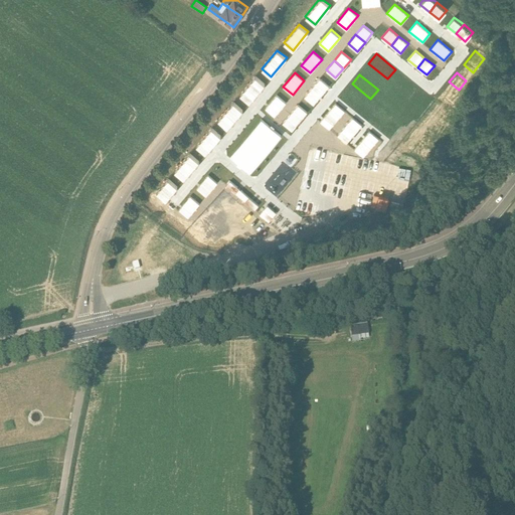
[(395,86),(413,101),(421,92),(402,75),(395,86)]
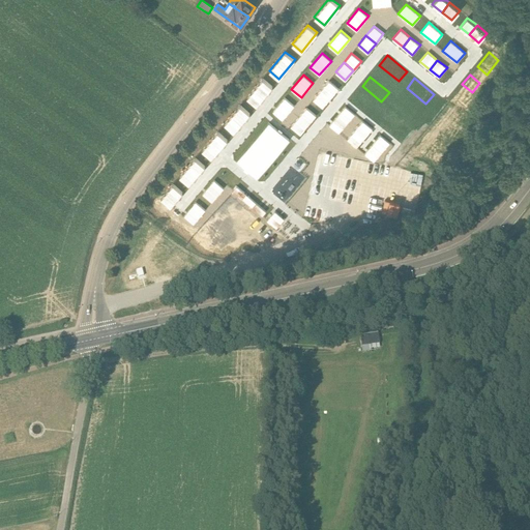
[(263,79),(246,97),(256,106),(272,87),(263,79)]
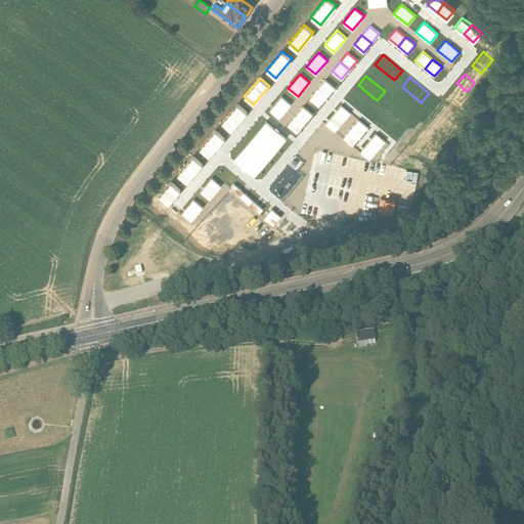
[(325,79),(317,88),(326,96),(335,87),(325,79)]
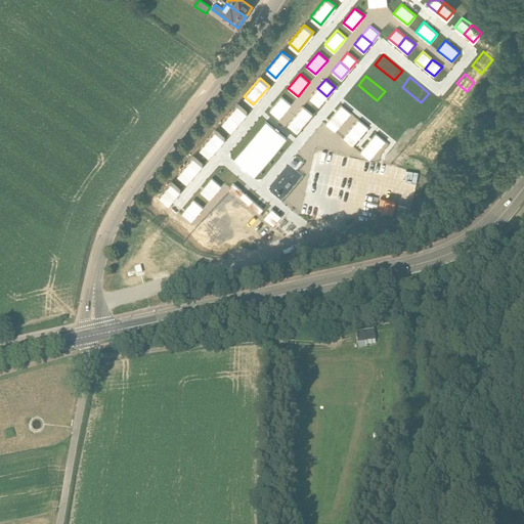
[(456,83),(449,92),(459,100),(467,91),(456,83)]
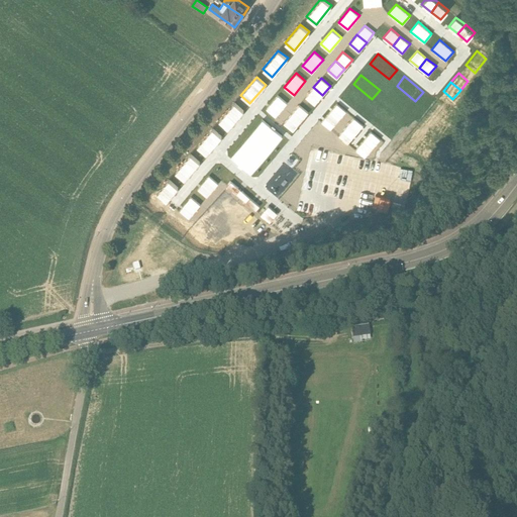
[(313,87),(305,96),(315,104),(322,95),(313,87)]
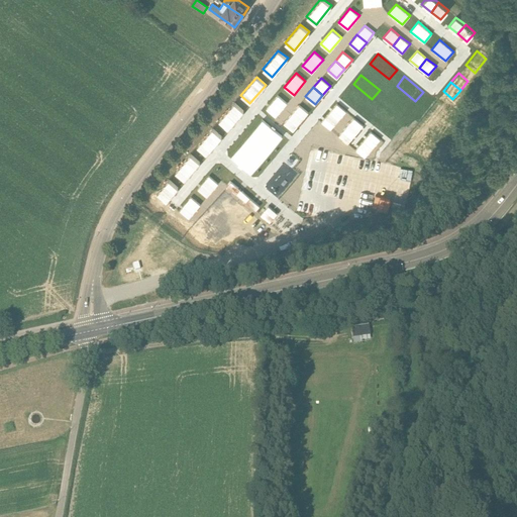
[(278,95),(266,109),(276,116),(287,103),(278,95)]
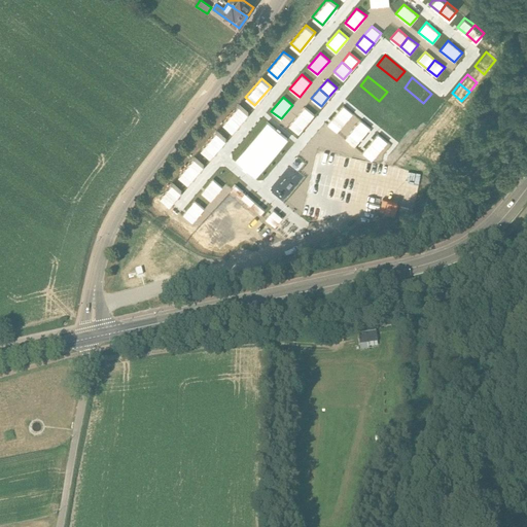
[(342,107),(360,124),(369,113),(350,98),(342,107)]
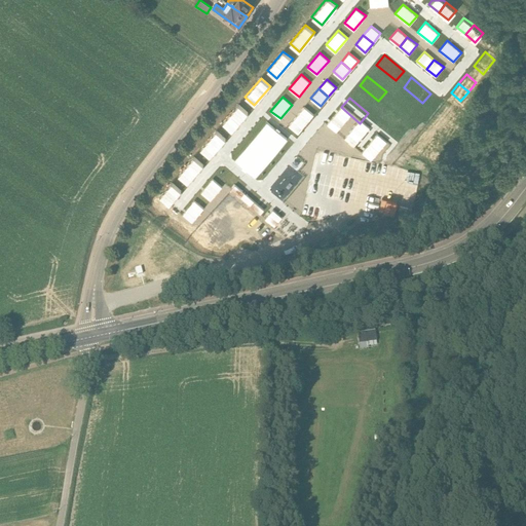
[(386,108),(405,123),(413,114),(393,98),(386,108)]
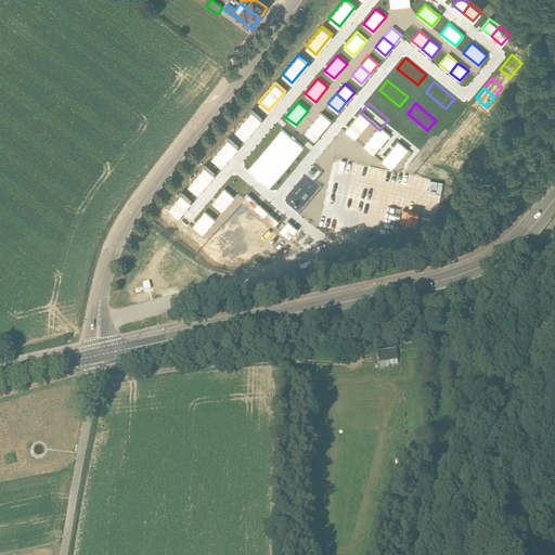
[(468,106),(452,127),(462,134),(479,115),(468,106)]
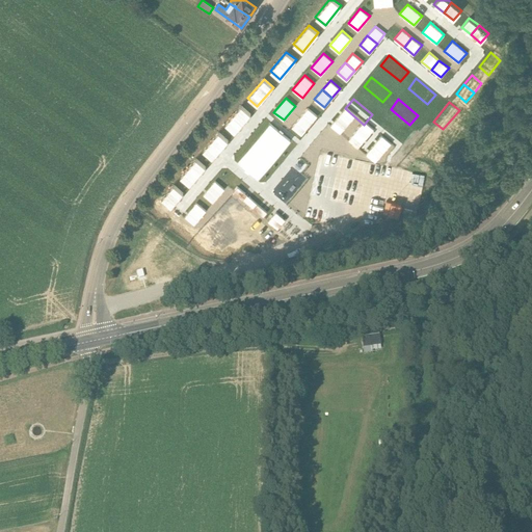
[(241,106),(224,125),(235,133),(250,114),(241,106)]
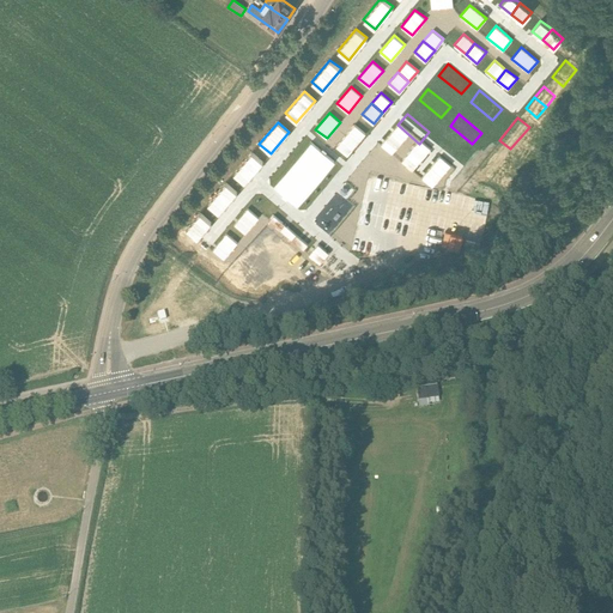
[(354,123),(345,134),(357,144),(365,133),(354,123)]
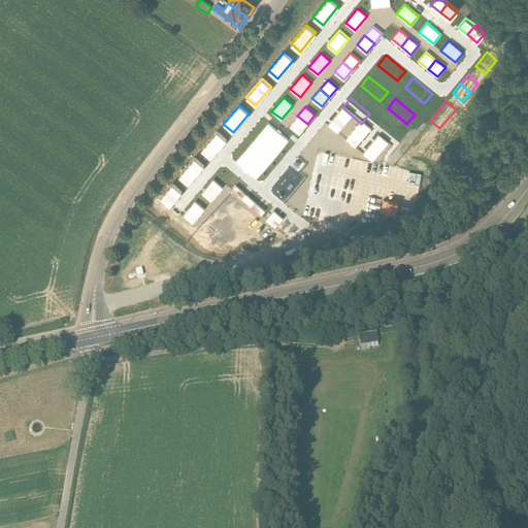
[(297,116),(290,126),(299,133),(307,124),(297,116)]
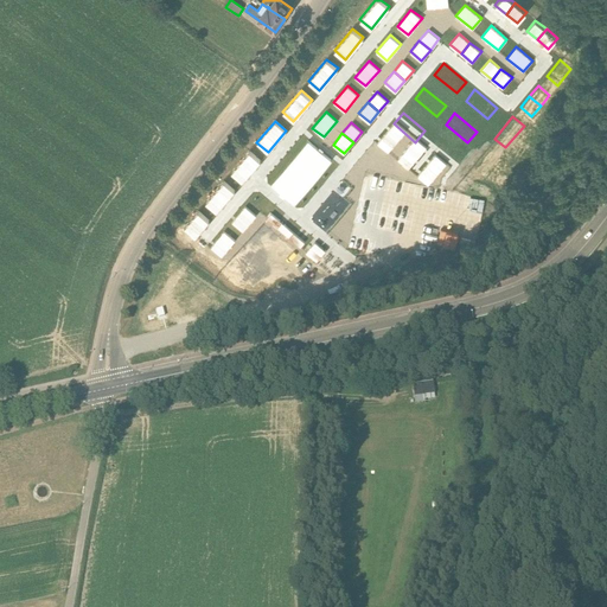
[(387,133),(377,144),(388,153),(397,142),(387,133)]
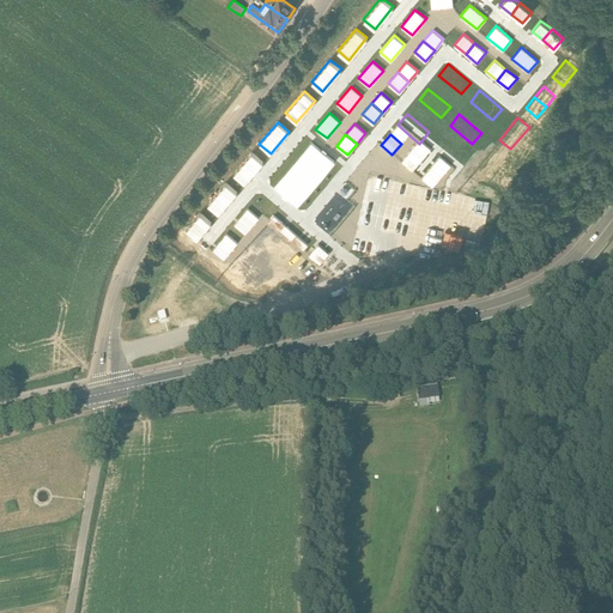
[(308,138),(293,155),(305,164),(319,147),(308,138)]
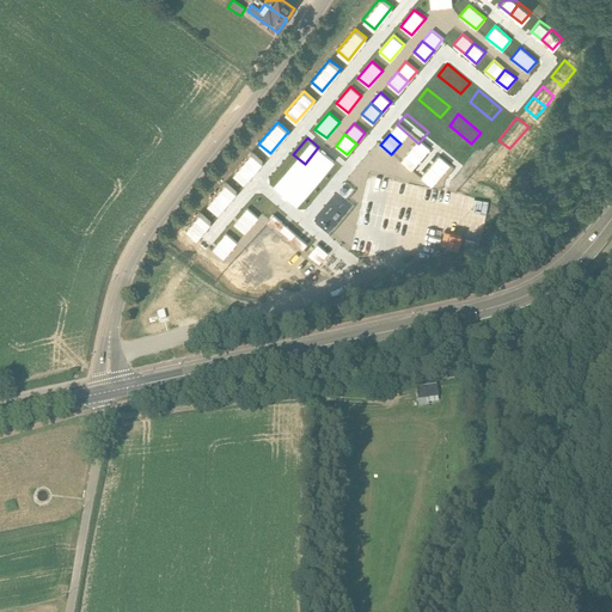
[(428,151),(450,169),(459,158),(438,140),(428,151)]
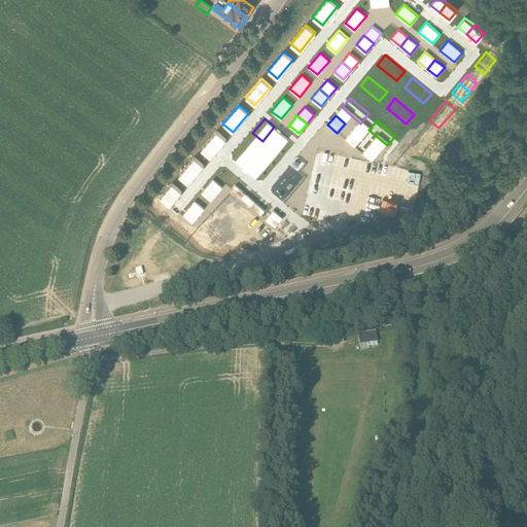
[(327,125),(319,134),(329,142),(337,133),(327,125)]
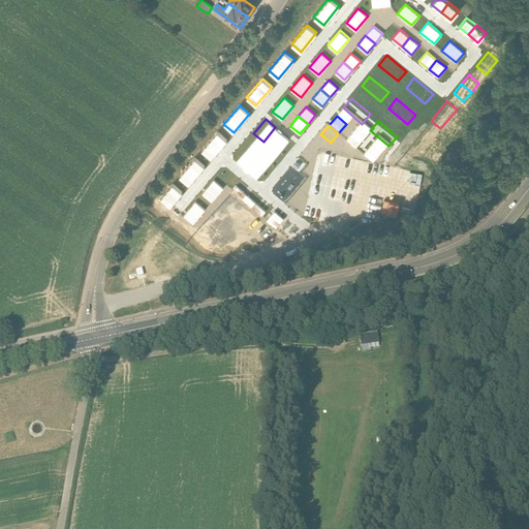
[(217,132),(201,152),(211,159),(226,141),(217,132)]
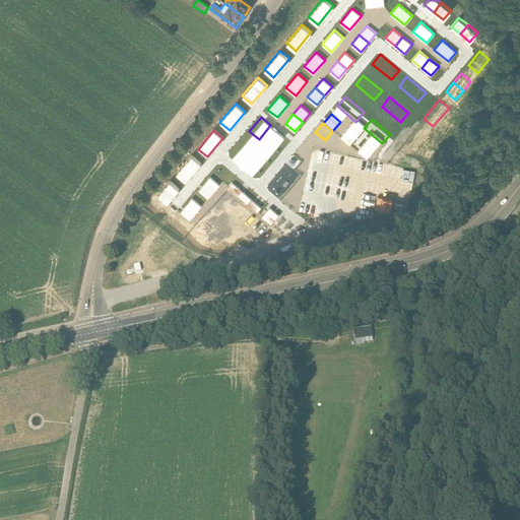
[(278,131),(266,145),(276,153),(287,139),(278,131)]
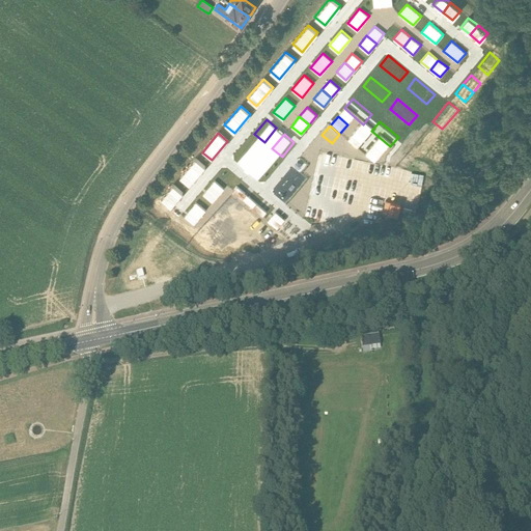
[(248,142),(236,157),(246,164),(257,150),(248,142)]
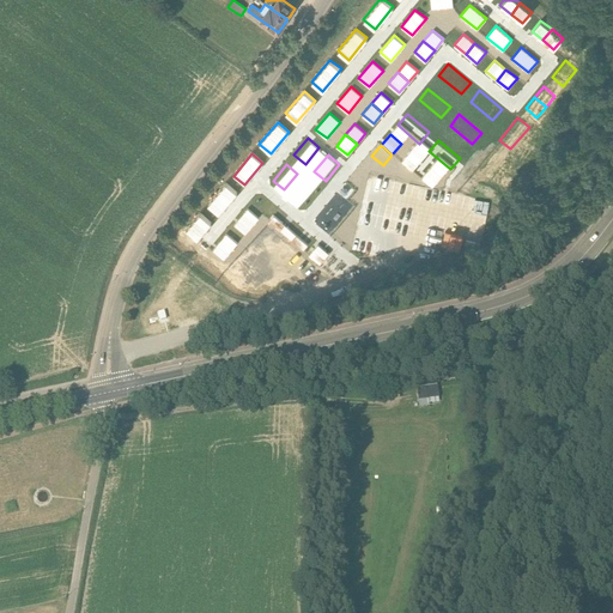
[(356,169),(346,180),(357,189),(366,178),(356,169)]
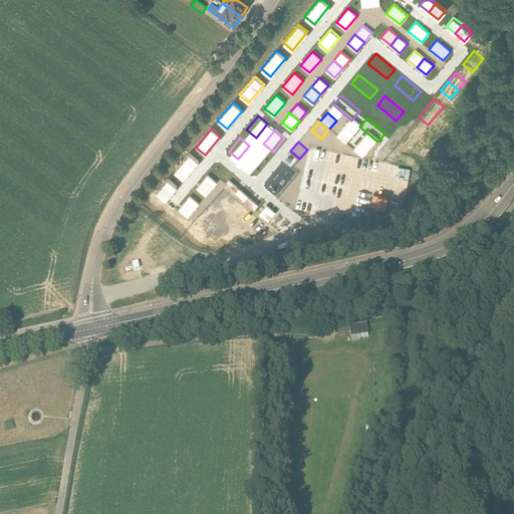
[(257,152),(246,166),(255,174),(266,160),(257,152)]
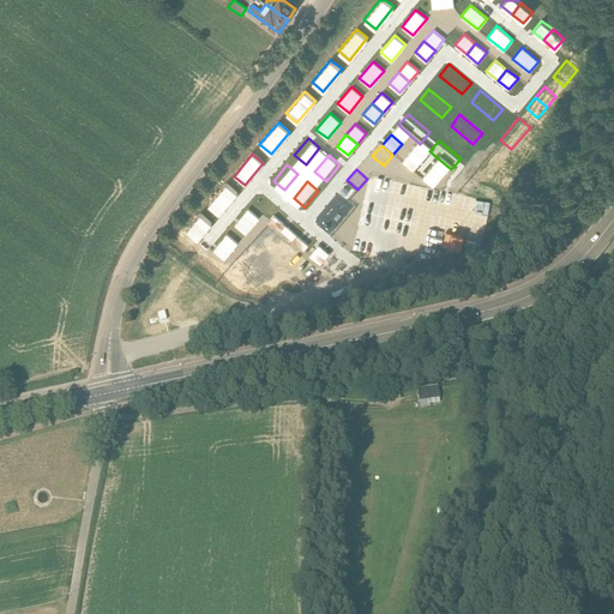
[(226,185),(208,208),(218,216),(238,194),(226,185)]
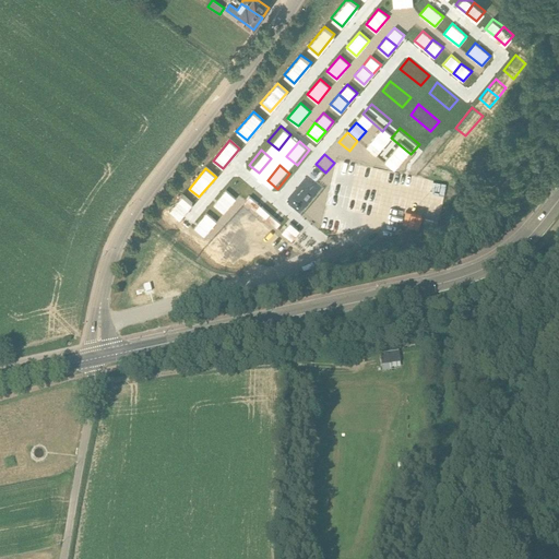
[(226,192),(213,207),(224,215),(236,200),(226,192)]
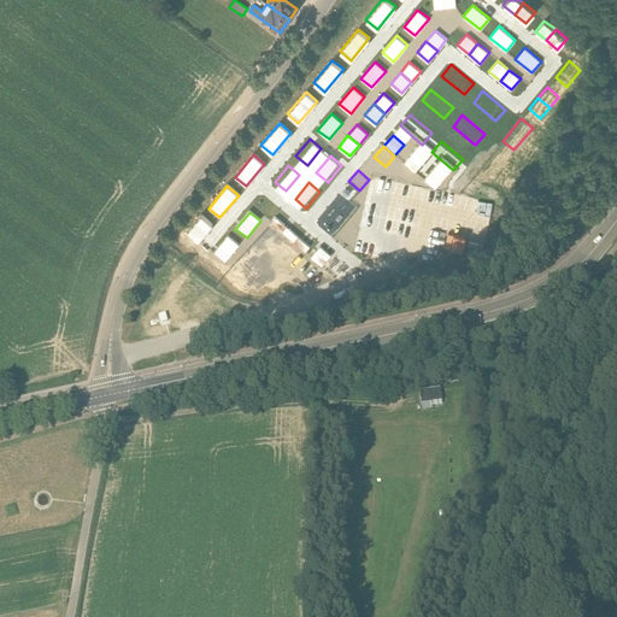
[(201,217),(187,234),(198,244),(212,227),(201,217)]
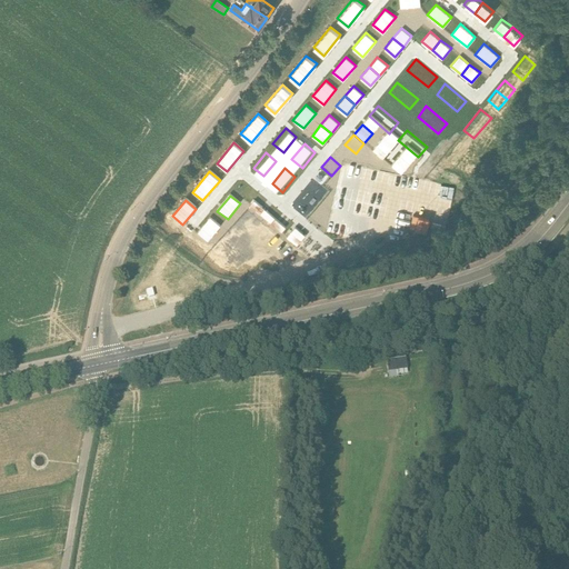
[(286,227),(253,201),(250,207),(281,232),(286,227)]
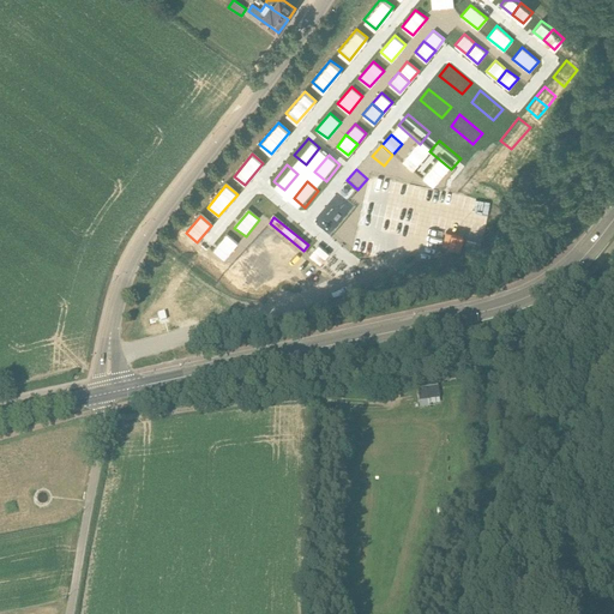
[(227,236),(212,253),(224,263),(238,246),(227,236)]
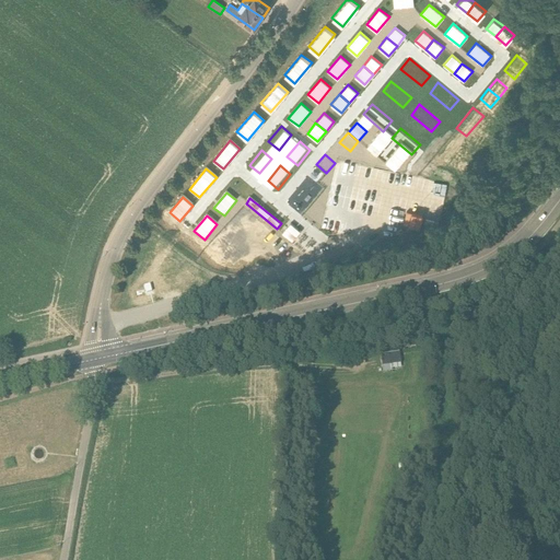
[(301,231),(290,223),(282,233),(292,242),(301,231)]
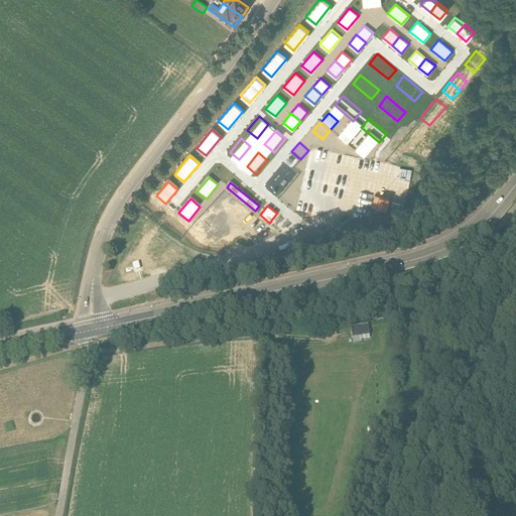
[(368,317),(351,319),(353,339),(370,336),(368,317)]
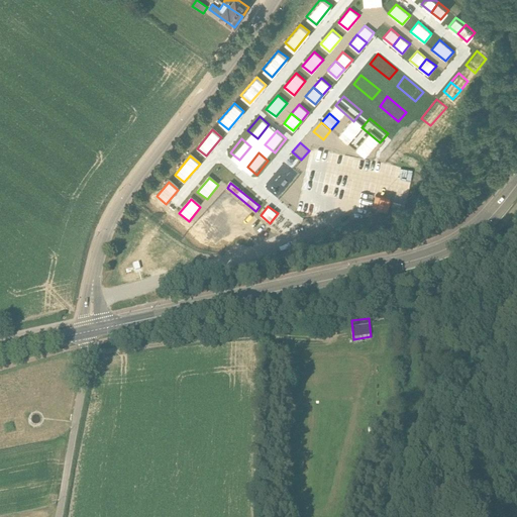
[(30,418),(31,421),(33,423),(36,424),(39,424),(41,421),(41,419),(41,416),(38,414),(36,413),(33,414),(31,416),(30,418)]
